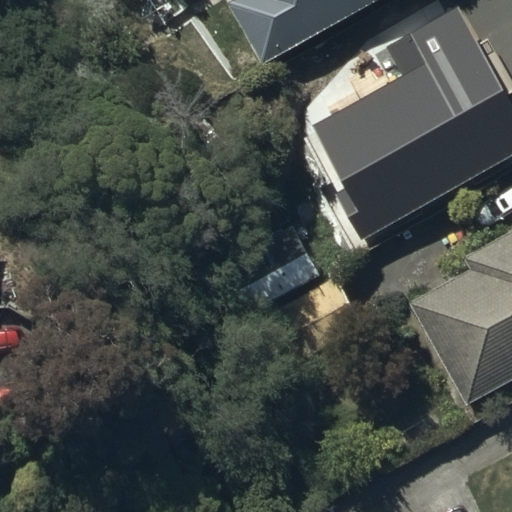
[(234,0),(227,4),(262,65),(376,0),(234,0)]
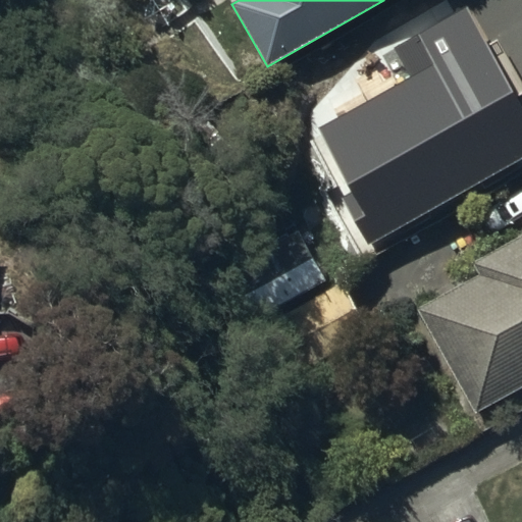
[(411,79),(318,131),(354,194),(344,199),(368,243),(521,157),(521,107),(516,96),(521,92),(521,60),(513,44),(494,54),(468,6),(394,48),(411,79)]
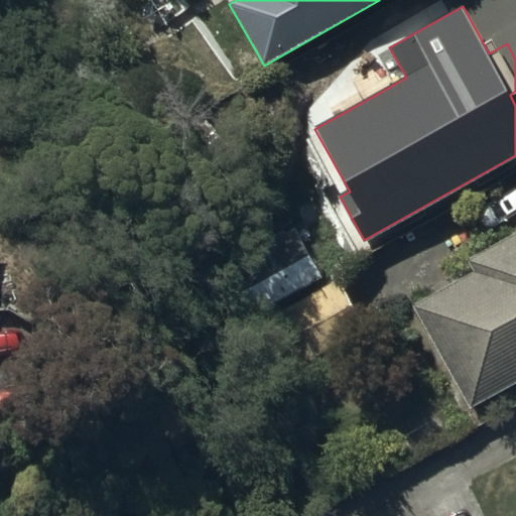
[(321,278),(293,227),(221,268),(249,318),(321,278)]
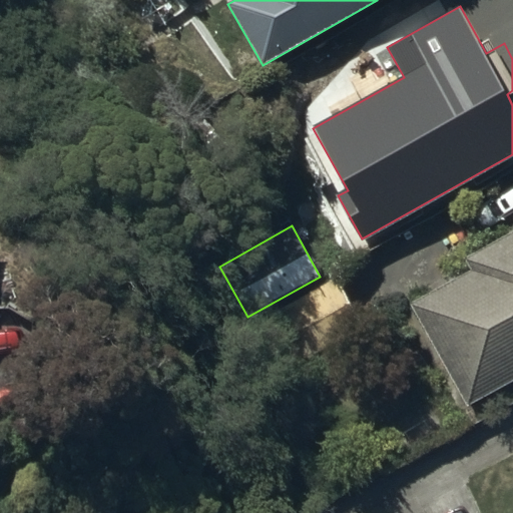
[(512,230),(463,258),(470,270),(409,302),(465,406),(512,380),(512,230)]
